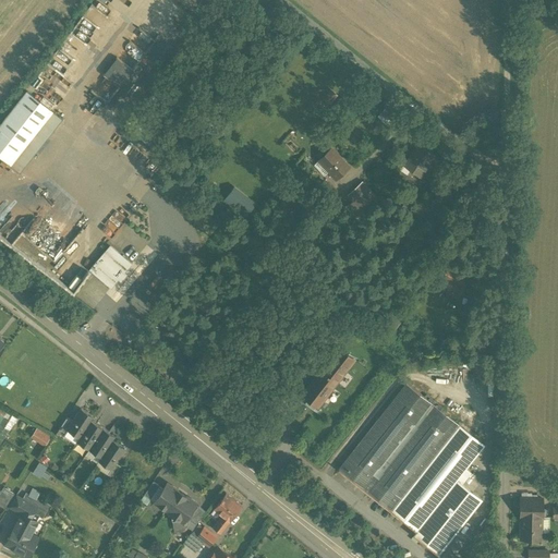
[(165,29),(147,16),(86,94),(105,108),(165,29)]
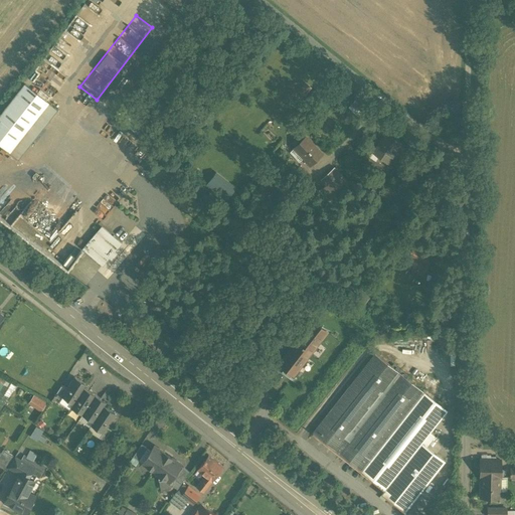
[(301,91),(306,95),(313,87),(308,82),(301,91)]
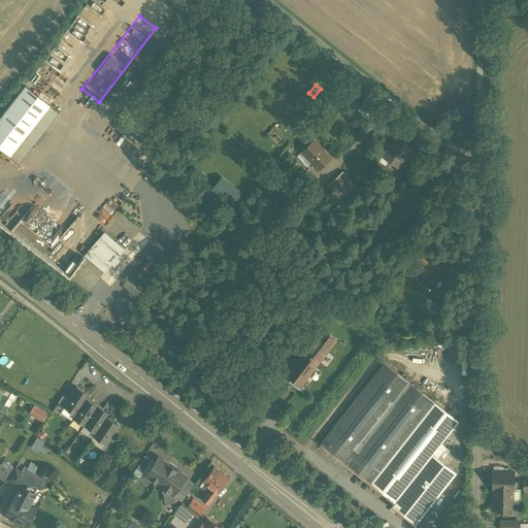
[(25,86),(0,117),(0,149),(9,156),(41,116),(51,122),(59,111),(25,86)]
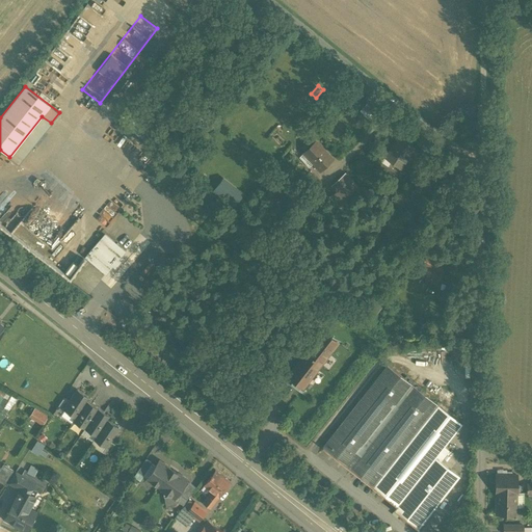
[(370,102),(363,110),(373,121),(381,112),(370,102)]
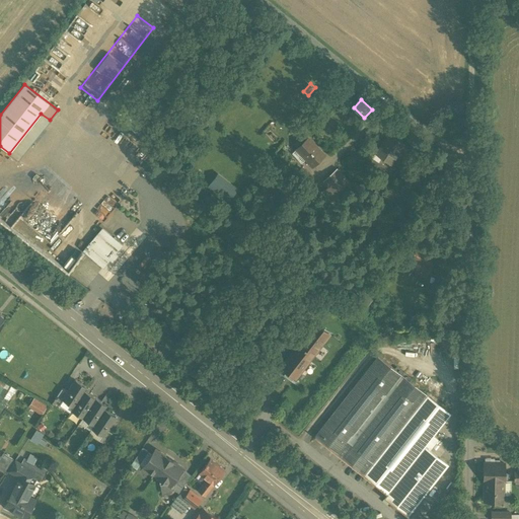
[(389,134),(375,153),(390,164),(399,151),(397,149),(402,143),(389,134)]
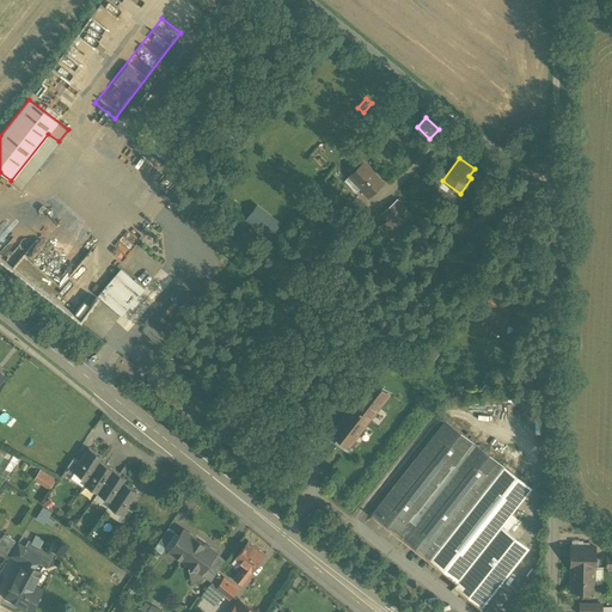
[(373,176),(361,164),(355,170),(350,173),(350,175),(361,187),(360,188),(367,196),(381,183),(374,175),(373,176)]
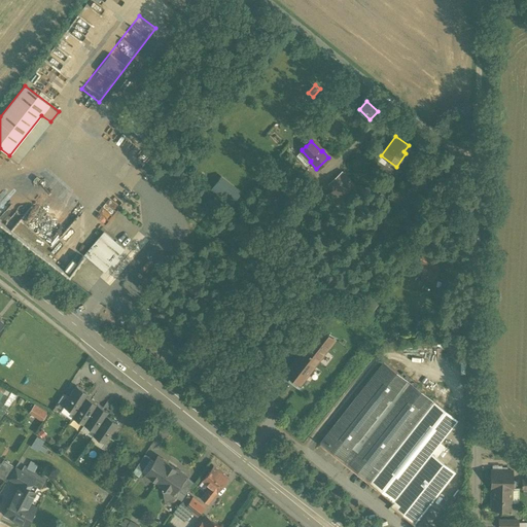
[(311,161),(302,150),(296,155),(306,166),(310,162),(311,161)]
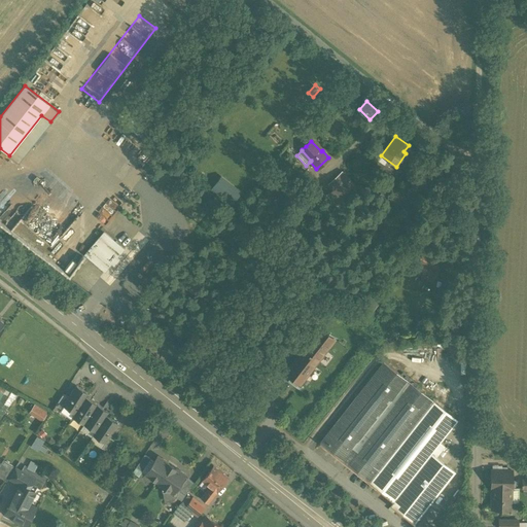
[(353,183),(342,171),(328,184),(342,199),(353,183)]
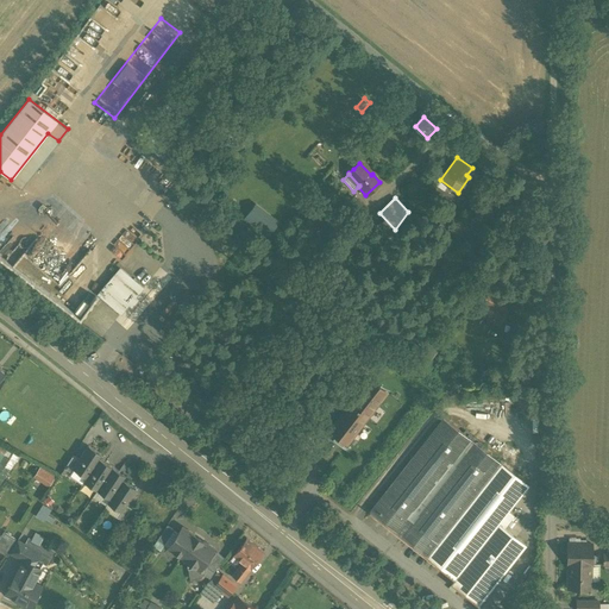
[(451,220),(439,212),(434,218),(440,223),(435,228),(441,233),(451,220)]
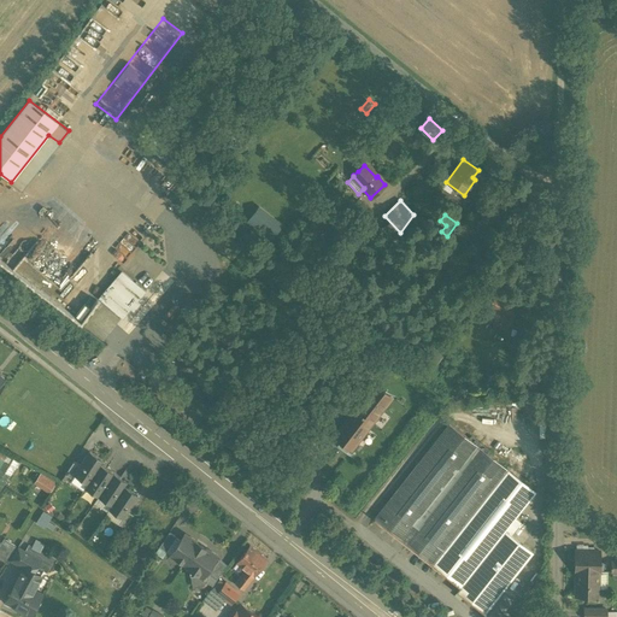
[(312,258),(303,250),(298,257),(299,258),(288,271),(297,278),(312,258)]
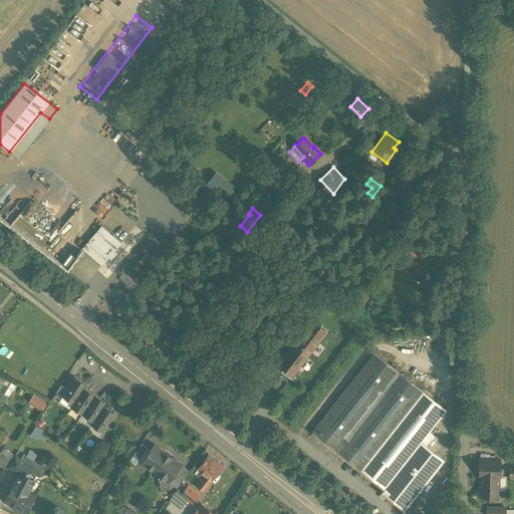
[(100,225),(81,248),(101,265),(108,258),(110,259),(117,252),(114,250),(121,243),(100,225)]
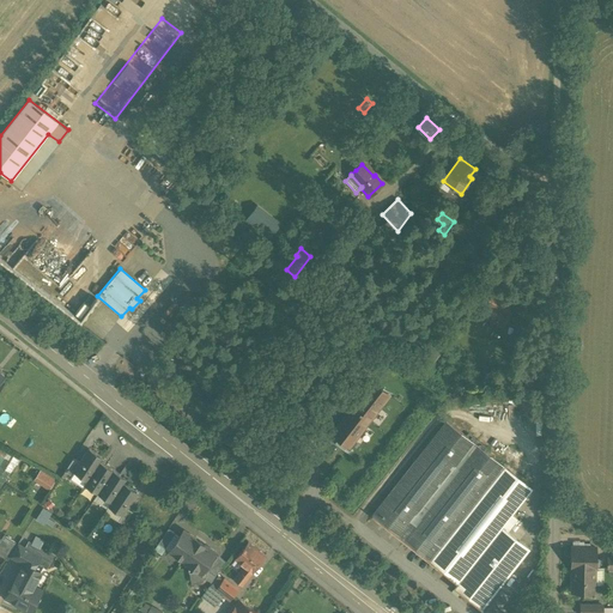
[(86,307),(78,317),(83,320),(90,309),(86,307)]
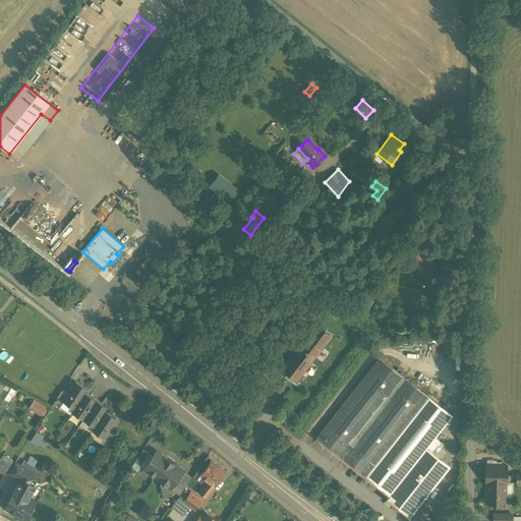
[(315,325),(282,367),(296,380),(330,336),(315,325)]
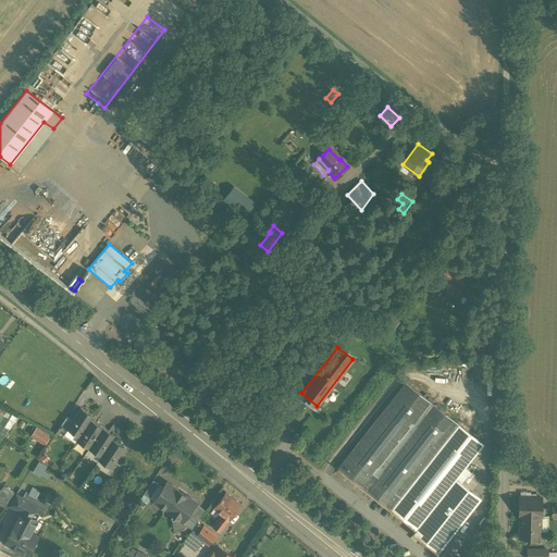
[(405,383),(337,469),(415,530),(411,533),(437,554),(481,498),(461,483),(455,479),(465,468),(482,444),(405,383)]
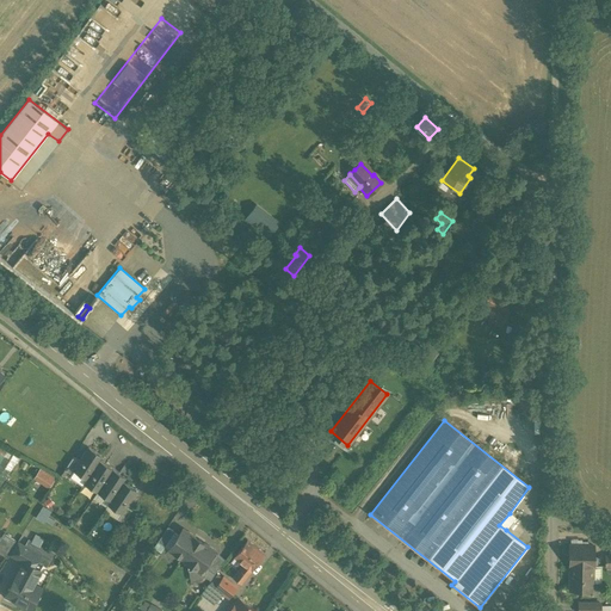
[(79,461),(73,469),(74,470),(86,479),(99,460),(102,456),(88,446),(79,461)]
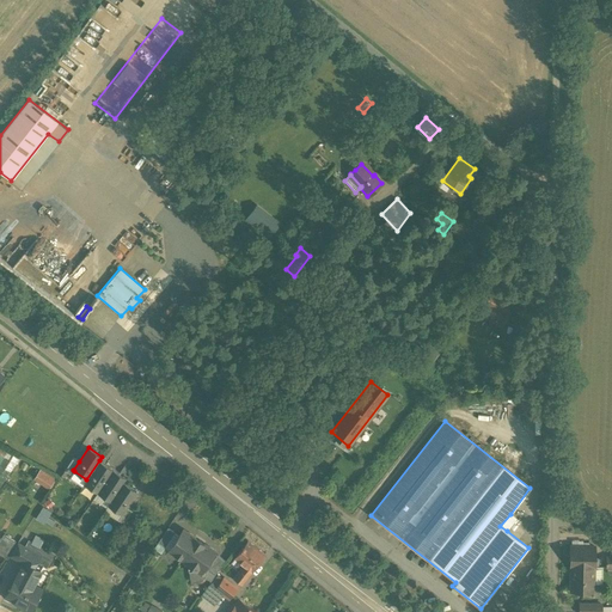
[(73,457),(65,470),(71,475),(74,471),(73,470),(79,461),(73,457)]
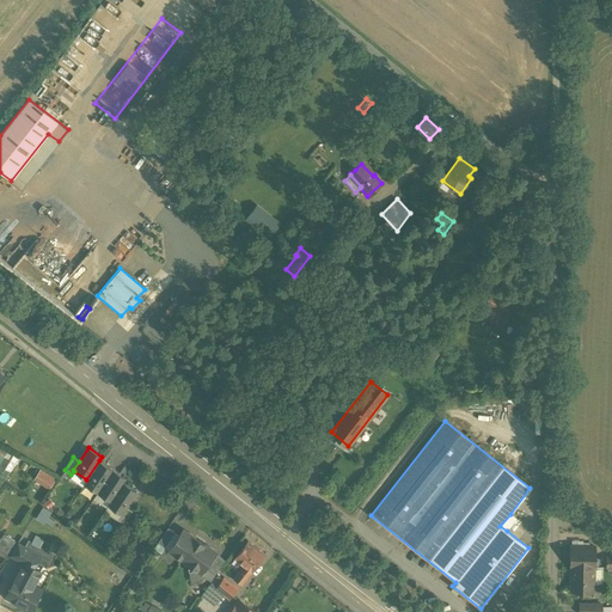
[(86,479),(84,483),(97,493),(112,469),(99,460),(86,479)]
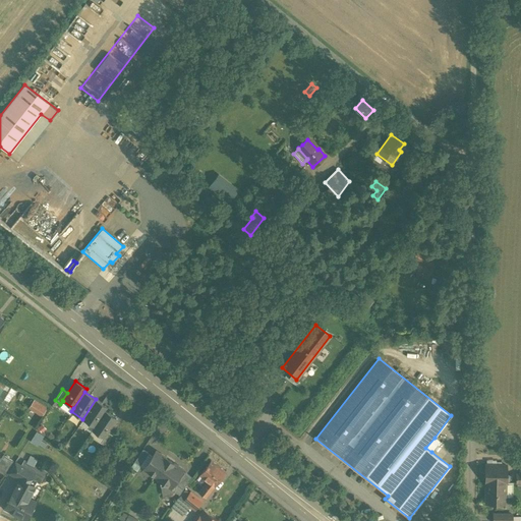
[(47,407),(35,399),(31,405),(43,412),(47,407)]
